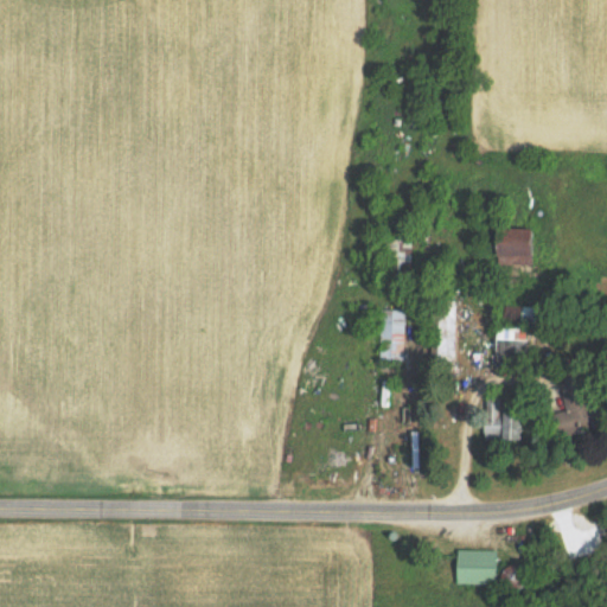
[(535,264),(536,232),(521,231),(521,230),(510,230),(510,242),(504,241),(503,263),(535,264)]
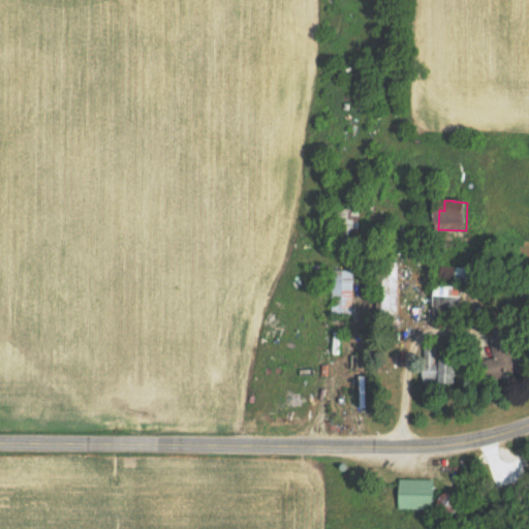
[(354,270),(334,270),(333,314),(353,315),(354,270)]
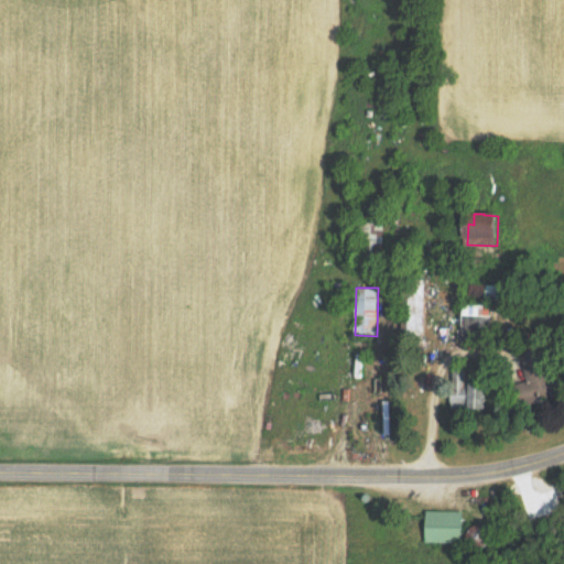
[(518,351),(529,404),(562,398),(556,372),(548,375),(542,346),(518,351)]
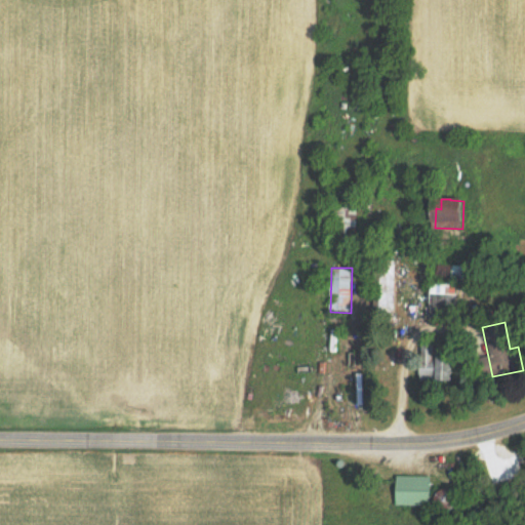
[(433,344),(418,345),(418,359),(434,359),(433,344)]
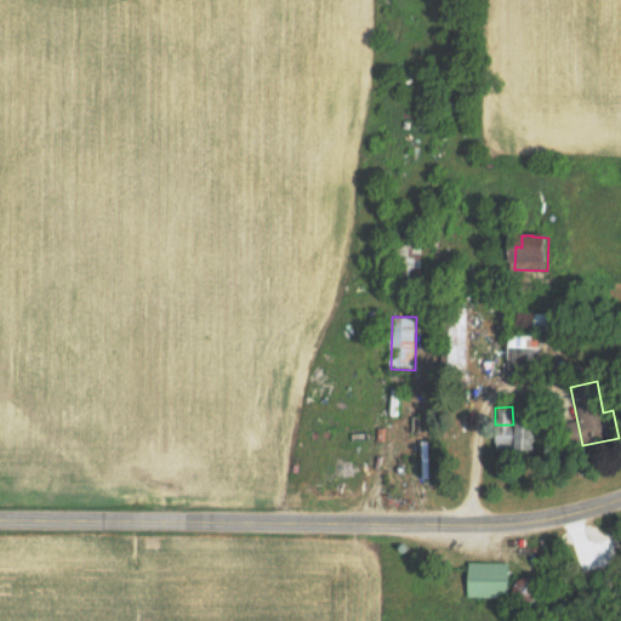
[(431,442),(421,442),(421,479),(432,479),(431,442)]
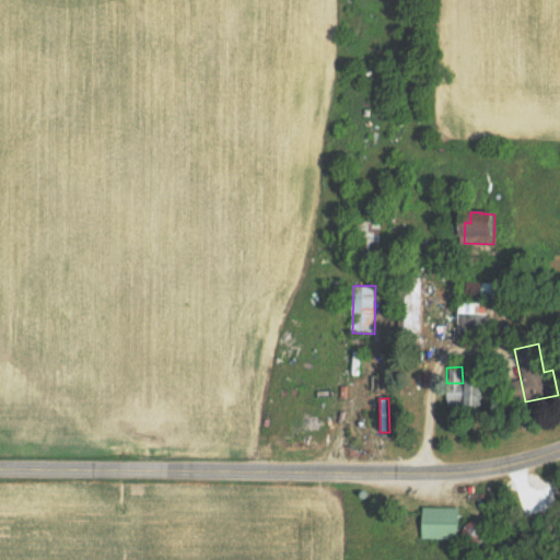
[(461,508),(424,508),(423,539),(459,539),(461,508)]
